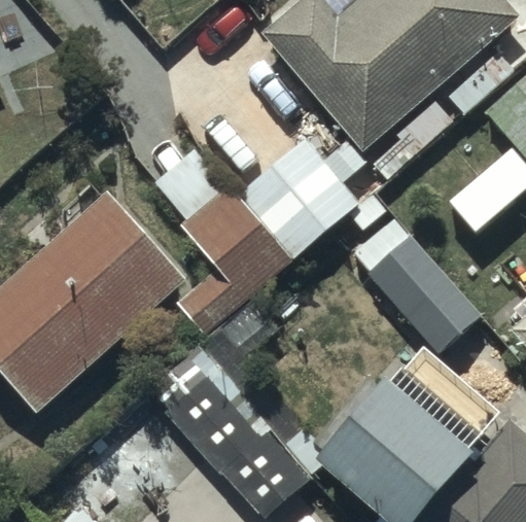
[(303,0),(263,35),(362,151),(520,16),(505,0),(358,0),(339,16),(324,0),(303,0)]
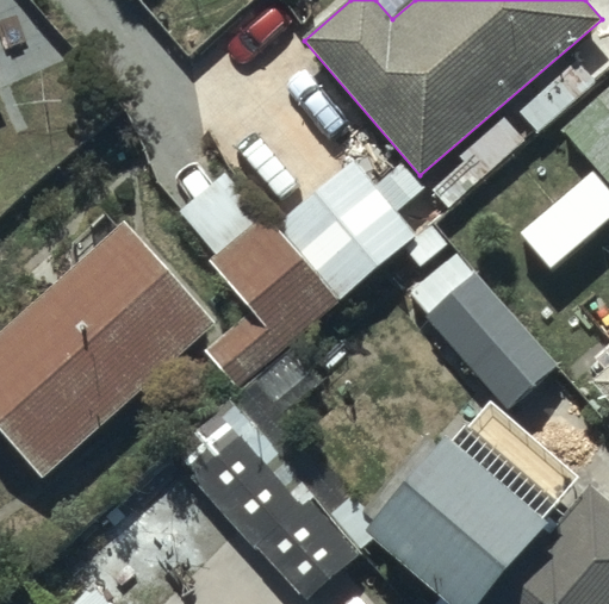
[(608,185),(608,87),(561,130),(608,185)]
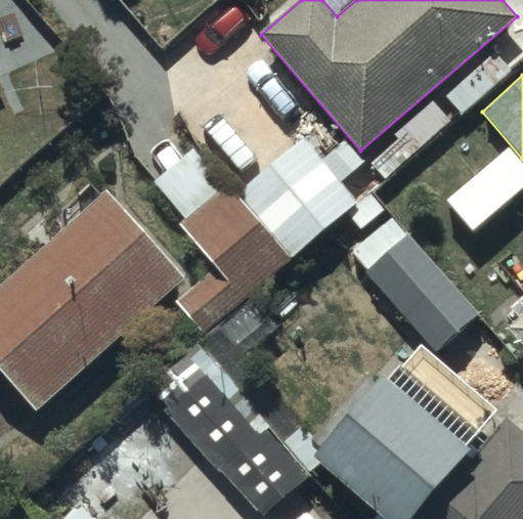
[(415,157),(451,120),(431,99),(394,135),(396,137),(369,163),(384,177),(409,153),(415,157)]
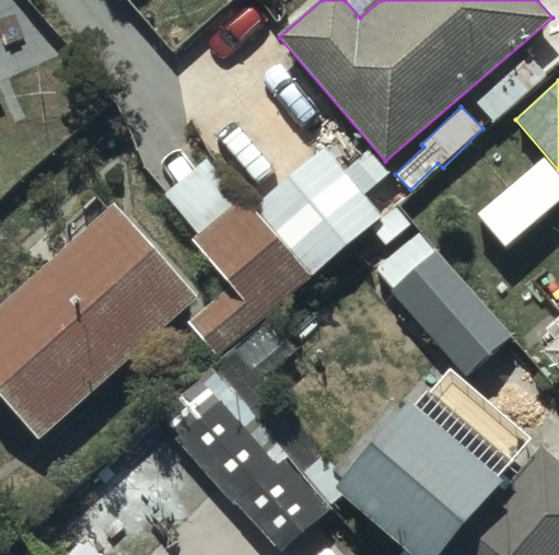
[(381,206),(344,162),(367,143),(346,119),(253,197),(310,265),(381,206)]
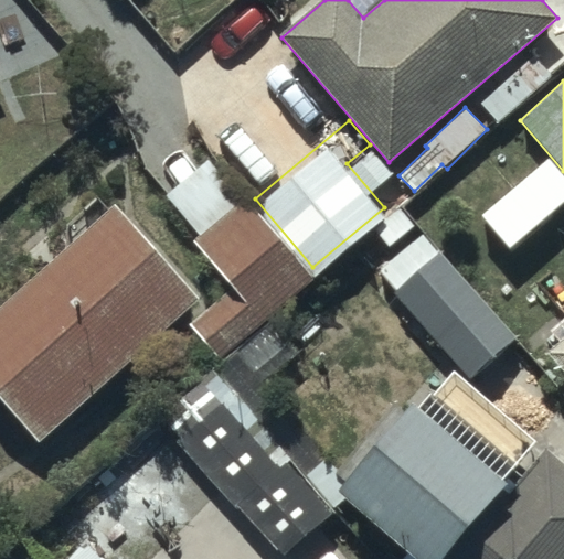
[(237,190),(205,152),(165,186),(197,224),(237,190)]
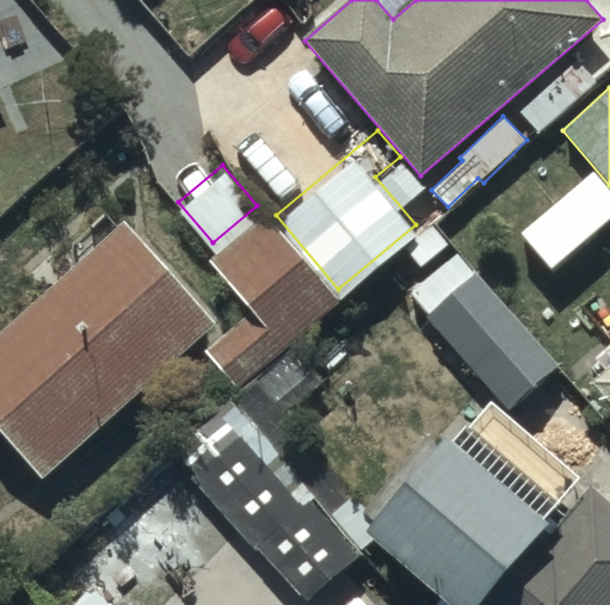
[(340,292),(259,205),(209,252),(254,301),(209,343),(245,380),(340,292)]
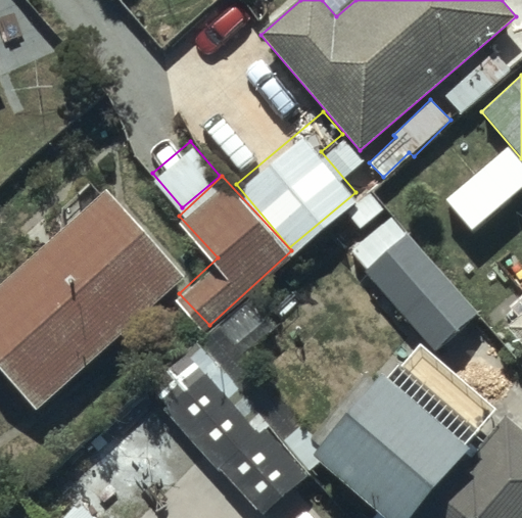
[(382,201),(370,186),(345,206),(359,222),(382,201)]
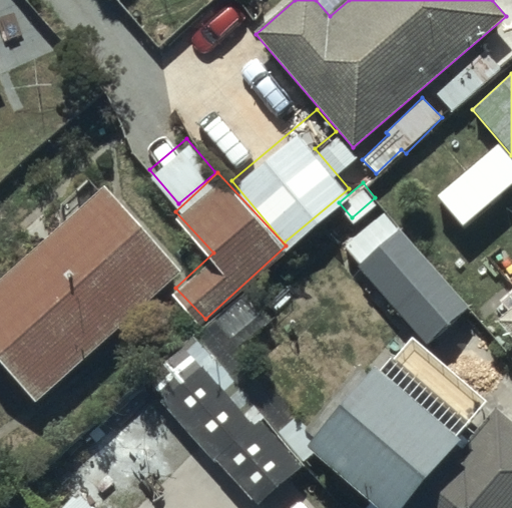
[(105,188),(0,280),(0,363),(34,402),(180,274),(105,188)]
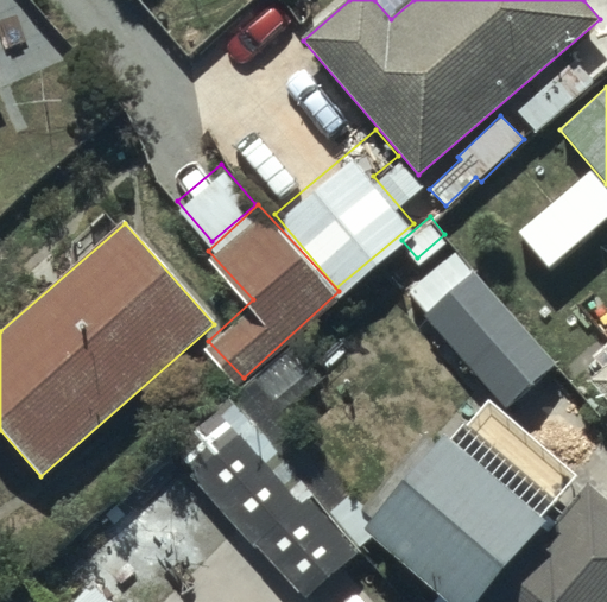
[(555,363),(455,251),(405,295),(506,407),(555,363)]
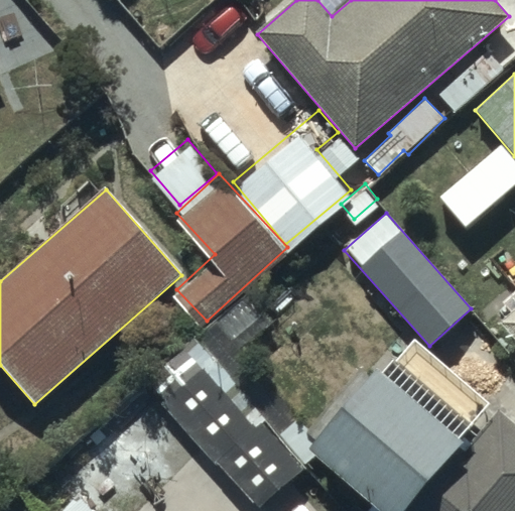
[(272,312),(293,295),(283,283),(262,300),(272,312)]
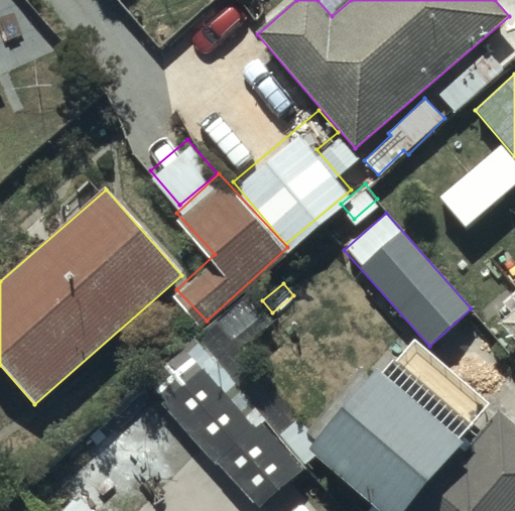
[(277,425),(296,408),(231,333),(260,307),(247,292),(198,335),(277,425)]
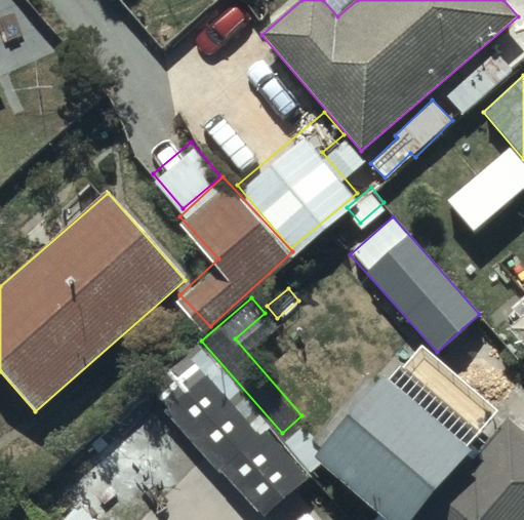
[(523,315),(508,329),(523,347),(523,315)]
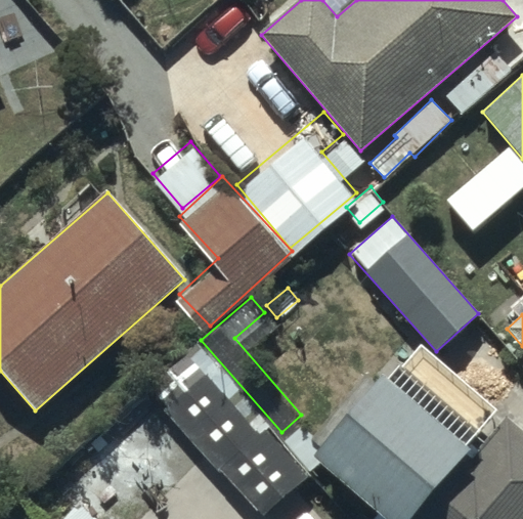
[(207,369),(162,408),(260,518),(261,518),(306,479),(207,369)]
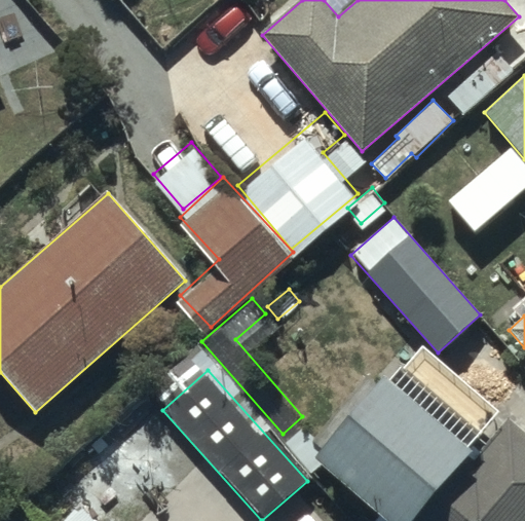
[(388,383),(329,455),(306,425),(284,443),(308,476),(317,469),(381,520),(524,520),(524,436),(503,419),(475,454),(388,383)]
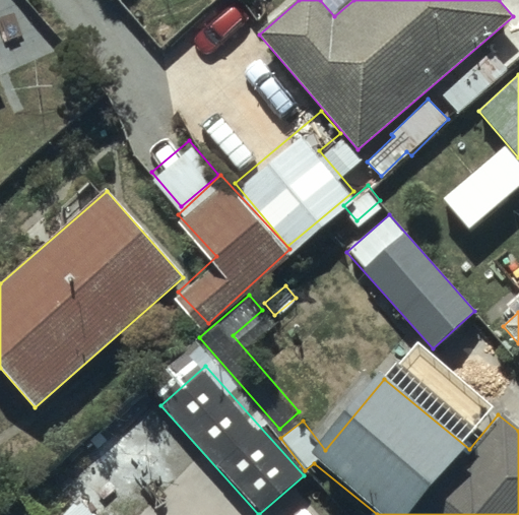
All buildings are outlined.
